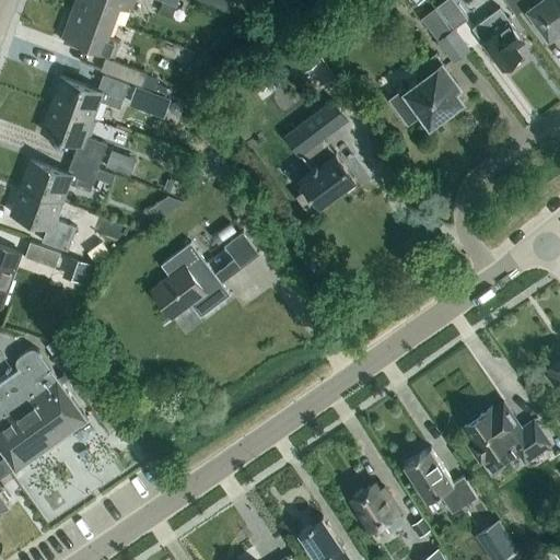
[(76,0),(74,6),(115,21),(120,7),(131,10),(135,0),(76,0)]
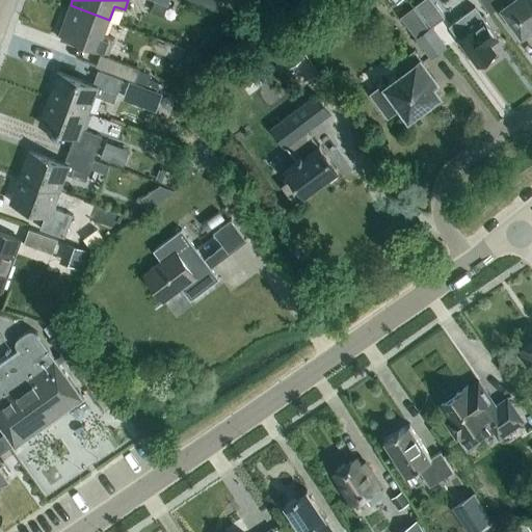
[(431,27),(445,18),(431,0),(422,0),(416,5),(431,27)]
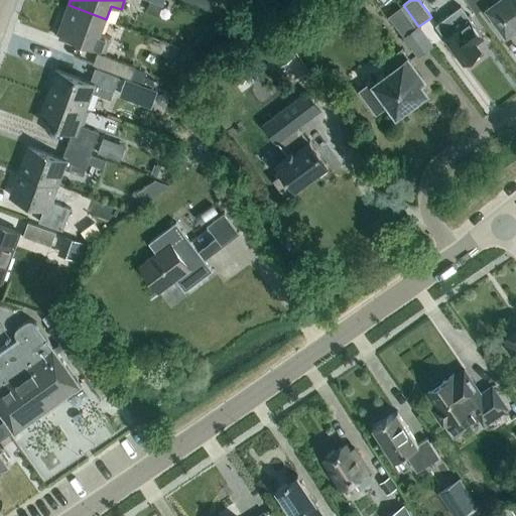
[(467,0),(476,11),(487,3),(485,0),(467,0)]
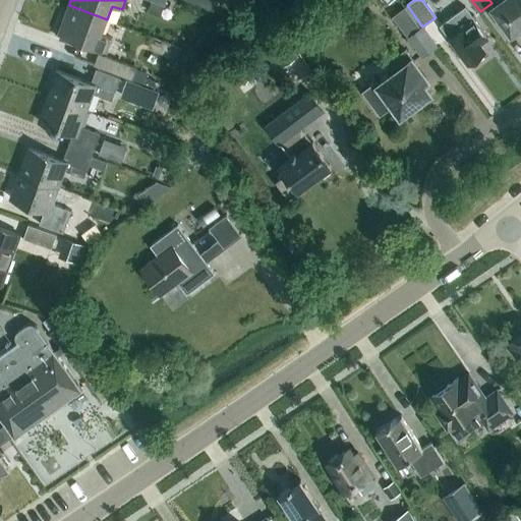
[(520,24),(520,0),(500,0),(502,2),(494,7),(512,32),(520,24)]
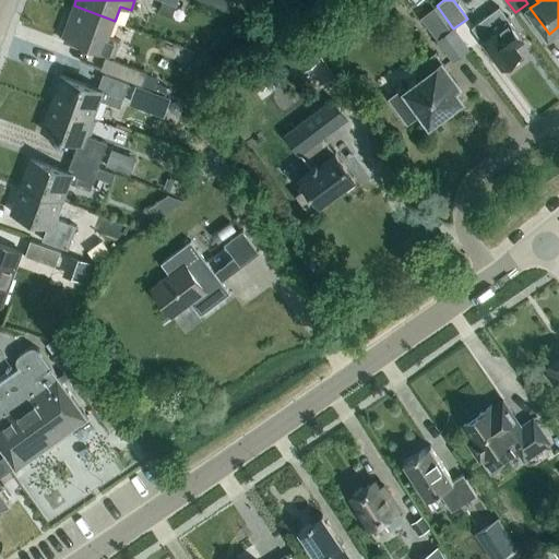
[(115,56),(120,40),(109,36),(115,21),(74,6),(62,36),(115,56)]
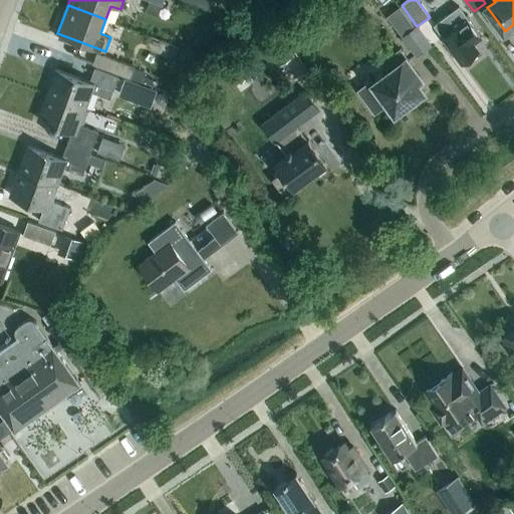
[(403,35),(402,36),(416,56),(431,46),(416,25),(415,26),(400,6),(388,15),(403,35)]
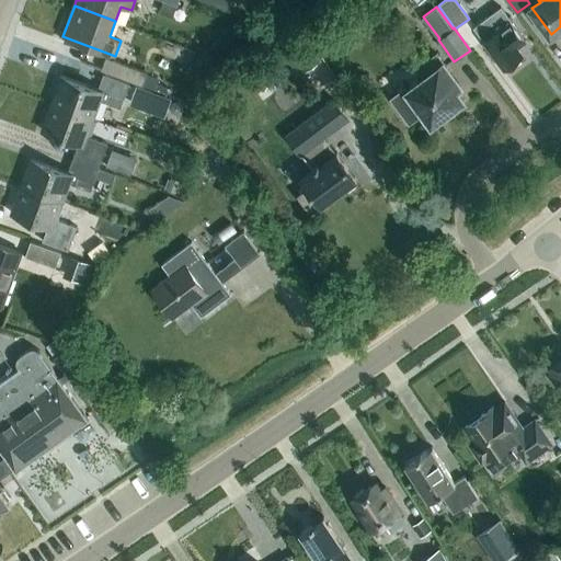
[(481,34),(485,41),(484,41),(487,44),(488,47),(490,50),(492,53),(505,69),(510,66),(513,65),(516,61),(518,59),(523,56),(517,47),(526,41),(501,7),(473,25),(481,34)]
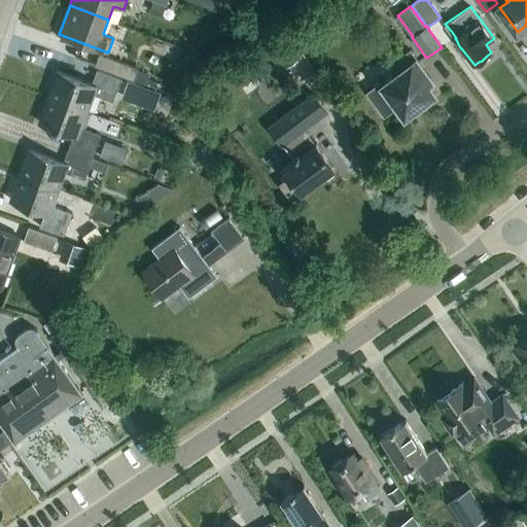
[(300,57),(283,31),(269,41),(285,67),(300,57)]
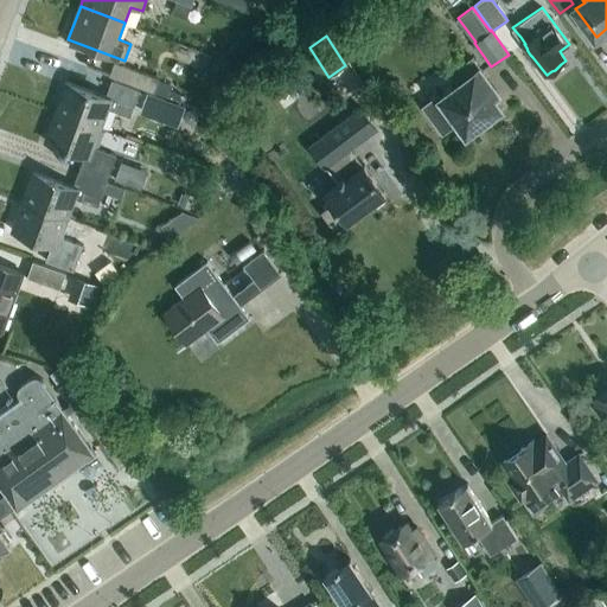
[(422,107),(442,134),(458,122),(467,134),(470,132),(475,132),(481,127),(483,122),(500,108),(492,96),(499,91),(481,69),(473,57),(451,74),(459,85),(441,98),(439,95),(422,107)]
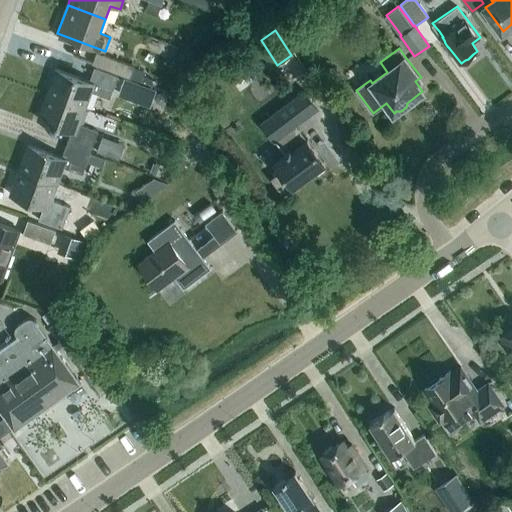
[(93,63),(126,76),(130,78),(135,66),(97,52),(93,63)]
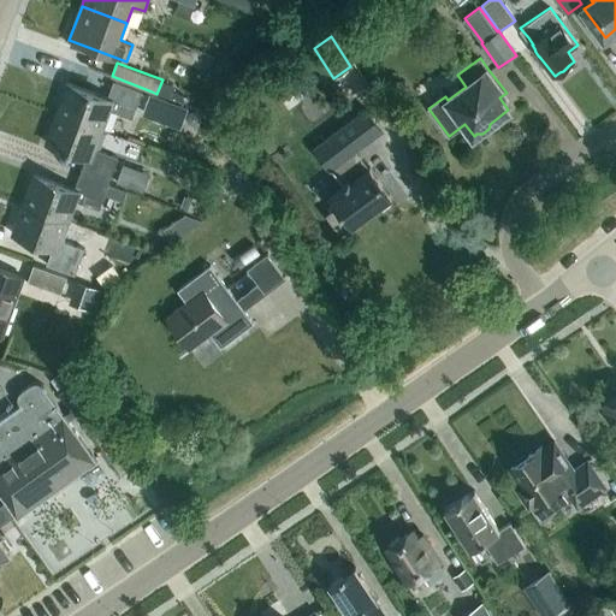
[(163,80),(157,94),(183,102),(185,95),(173,92),(176,86),(163,80)]
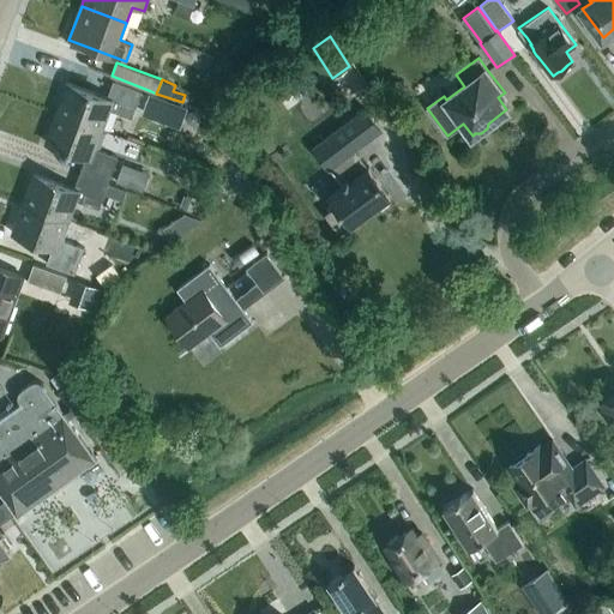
[(110,109),(132,118),(143,91),(114,82),(108,97),(68,84),(58,113),(102,130),(110,109)]
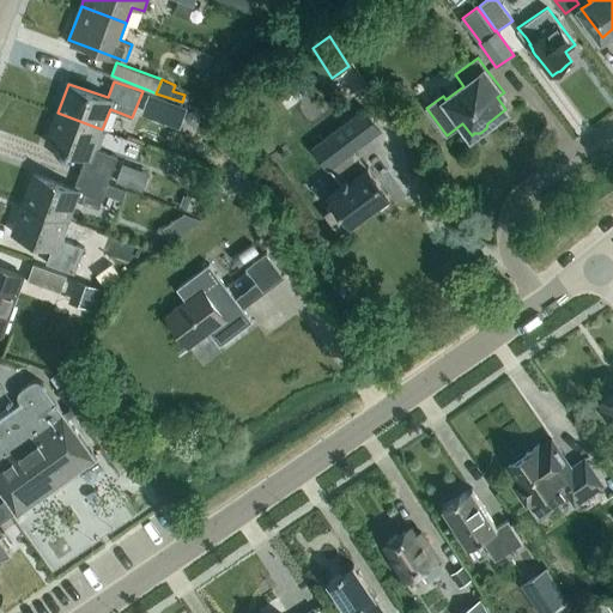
[(365,169),(352,152),(381,131),(365,108),(313,147),(329,170),(331,169),(343,184),(328,194),(337,206),(325,214),(339,232),(351,224),(351,225),(390,196),(369,167),(365,169)]
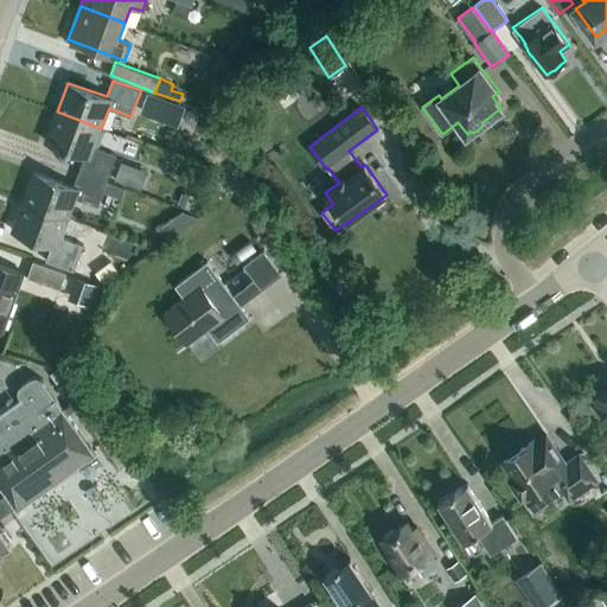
[(186,112),(184,116),(186,121),(191,125),(196,122),(199,117),(197,113),(192,109),(186,112)]
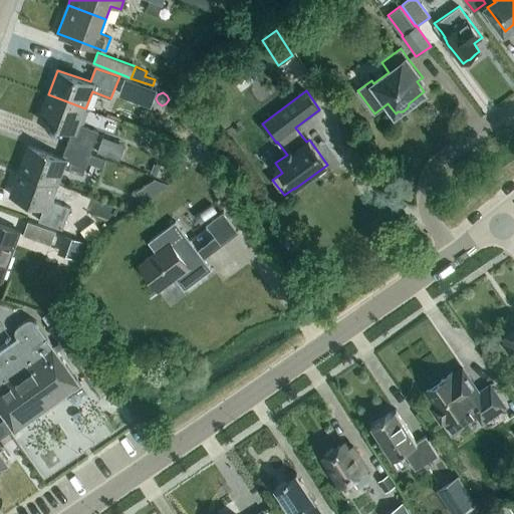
[(79,124),(85,108),(48,94),(38,119),(72,132),(67,145),(90,154),(98,132),(79,124)]
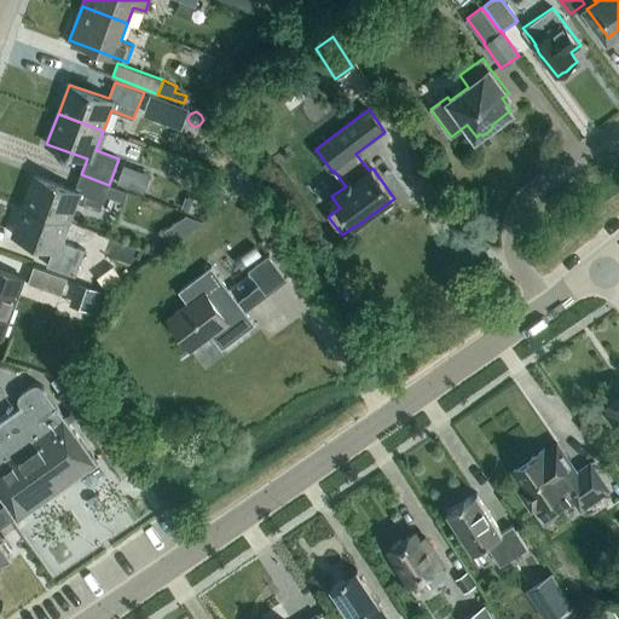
[(144,192),(150,174),(122,165),(117,183),(144,192)]
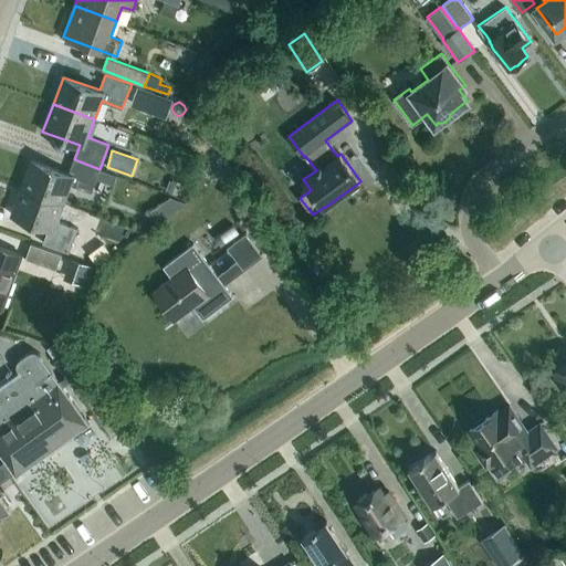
[(96,179),(100,169),(74,159),(69,174),(32,160),(22,188),(63,202),(70,185),(92,192),(96,179)]
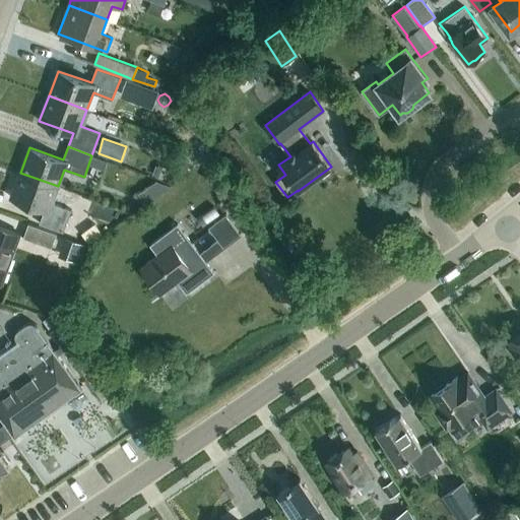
[(91,155),(88,165),(105,171),(109,161),(91,155)]
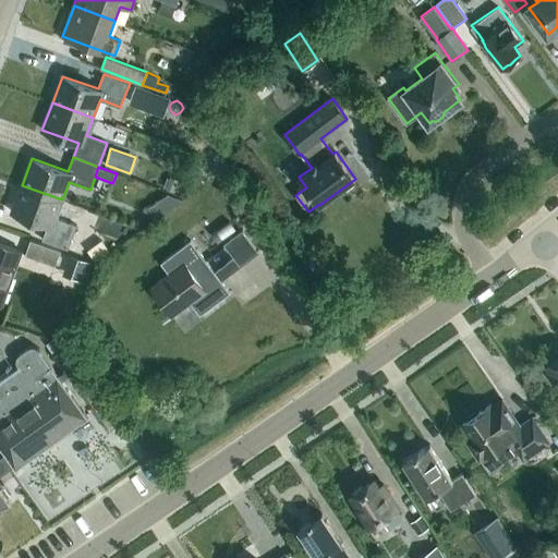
[(170,177),(166,189),(174,192),(179,180),(170,177)]
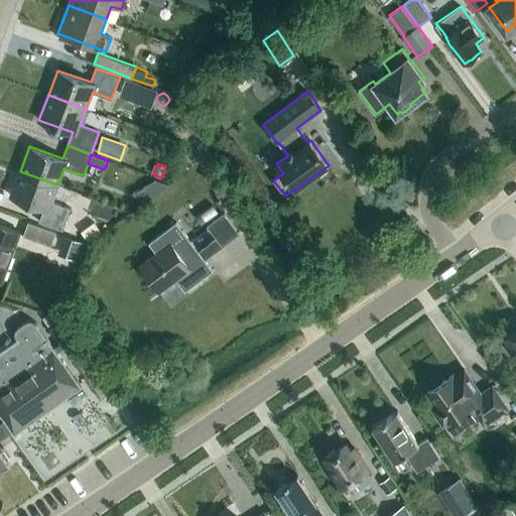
[(44,208),(39,222),(62,231),(71,209),(51,202),(57,184),(20,171),(10,196),(44,208)]
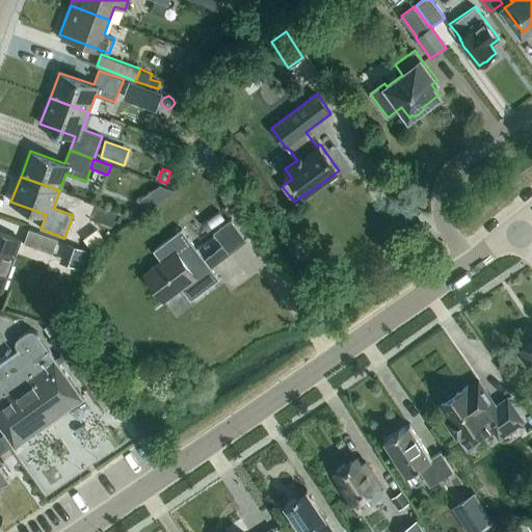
[(220,211),(207,219),(212,228),(225,218),(220,211)]
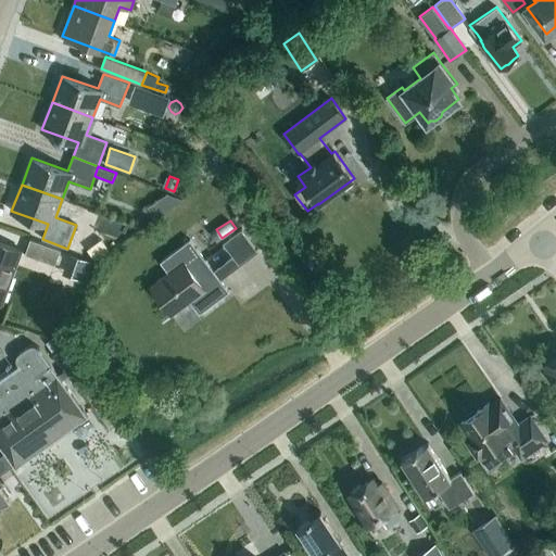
[(219,278),(257,250),(241,229),(223,242),(232,256),(214,270),(190,239),(161,262),(168,273),(151,286),(172,314),(190,301),(200,314),(229,291),(219,278)]
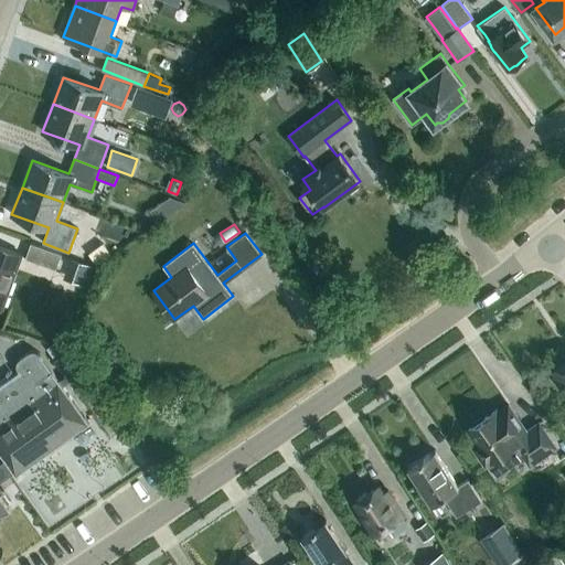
[(102,238),(89,246),(98,259),(110,252),(102,238)]
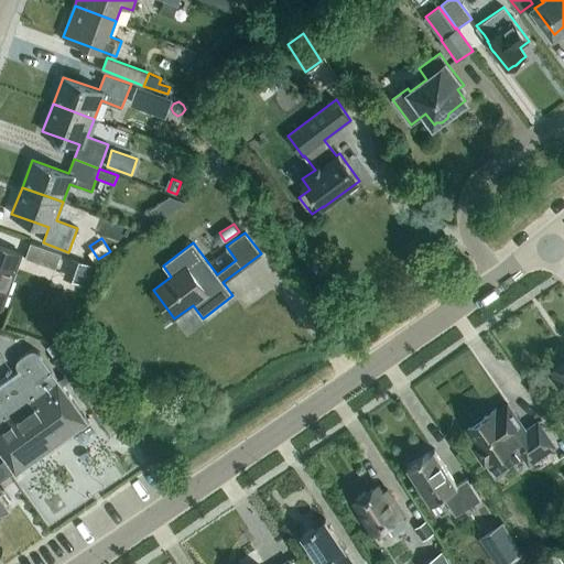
[(62,253),(31,242),(25,258),(56,269),(62,253)]
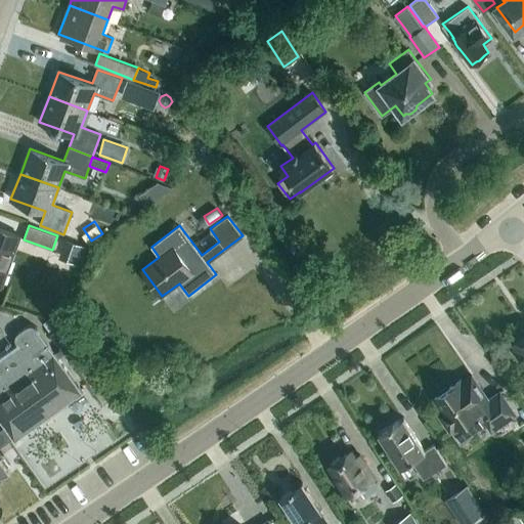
[(0,285),(2,286),(20,236),(0,228),(0,285)]
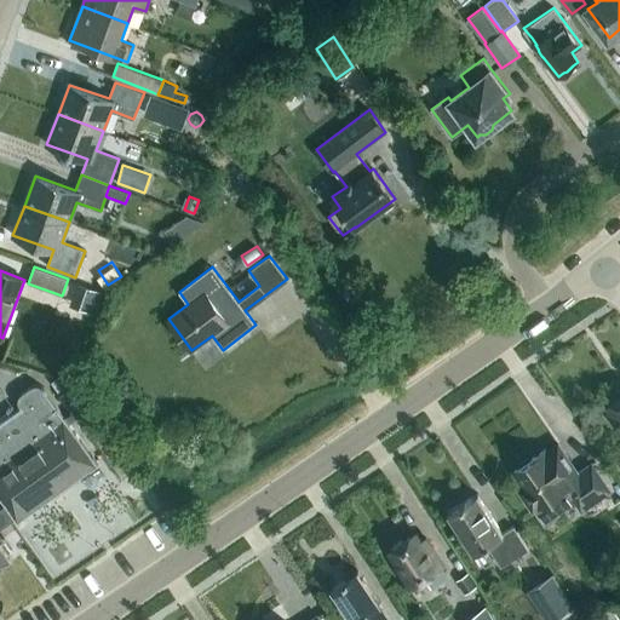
[(78,283),(72,298),(90,304),(87,311),(95,314),(103,293),(78,283)]
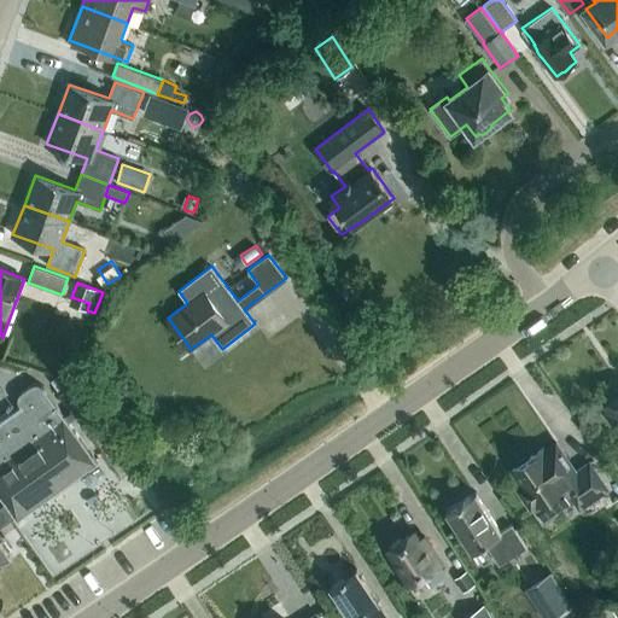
[(33,384),(31,385),(23,391),(22,392),(21,392),(19,394),(18,396),(18,398),(18,400),(18,401),(18,402),(19,403),(22,407),(0,421),(0,496),(6,503),(1,507),(11,520),(15,518),(17,520),(98,462),(69,423),(89,407),(74,384),(70,386),(62,375),(50,383),(71,412),(64,417),(44,386),(42,385),(40,384),(39,384),(38,383),(36,383),(35,383),(34,384),(33,384)]
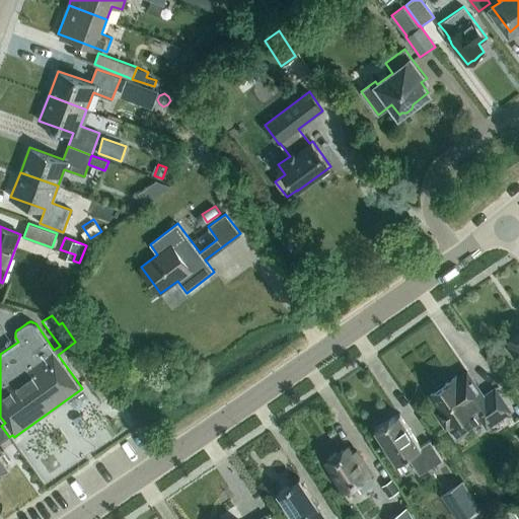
[(518,332),(507,342),(513,351),(517,352),(518,354),(518,332)]
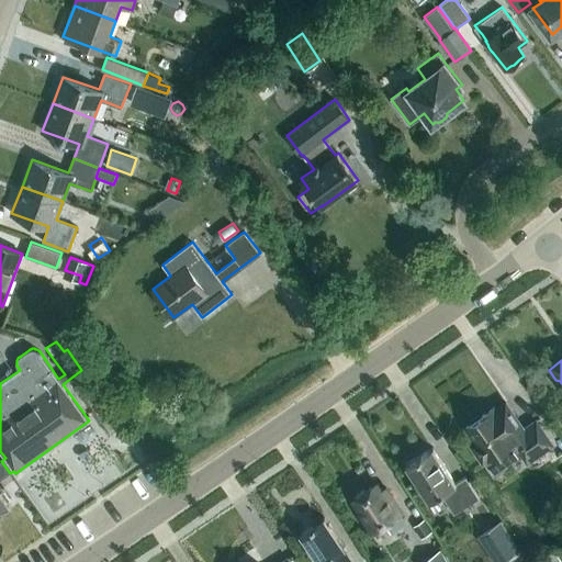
[(515,462),(524,457),(527,461),(552,445),(536,422),(524,429),(506,403),(495,411),(493,408),(482,416),(478,415),(470,419),(470,424),(465,427),(475,441),(471,445),(494,478),(515,462)]
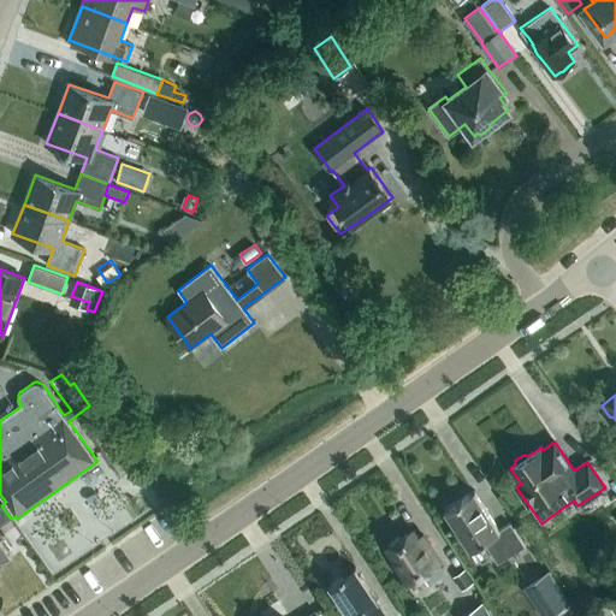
[(499,531),(474,491),(445,510),(471,550),(484,542),(498,563),(525,546),(510,523),(499,531)]
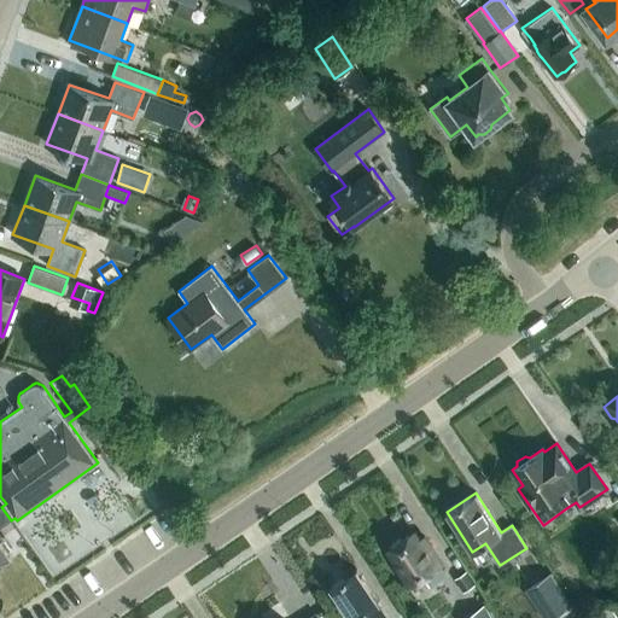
[(0,563),(11,555),(0,540),(0,528),(11,520),(1,507),(0,507),(0,563)]
